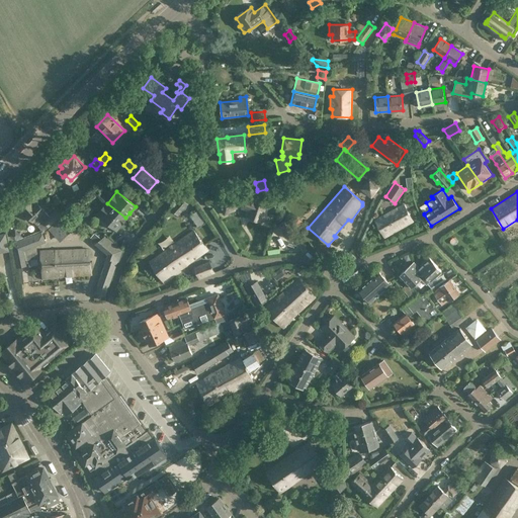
[(267,205),(239,195),(219,204),(224,216),(234,210),(234,209),(239,207),(246,209),(245,214),(248,216),(248,218),(259,221),(259,220),(263,221),(267,205)]
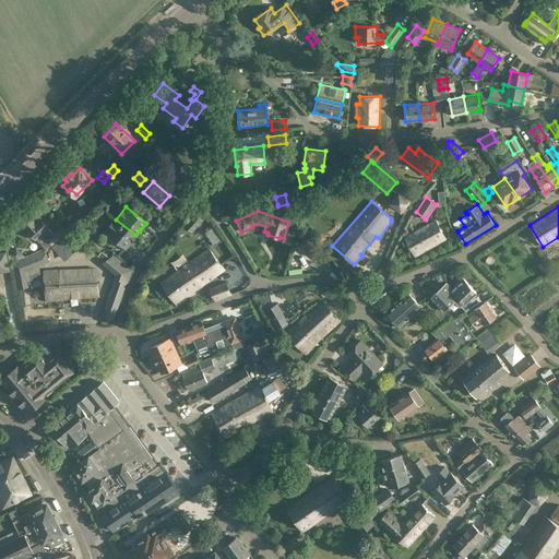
[(185,225),(192,233),(203,219),(195,213),(185,225)]
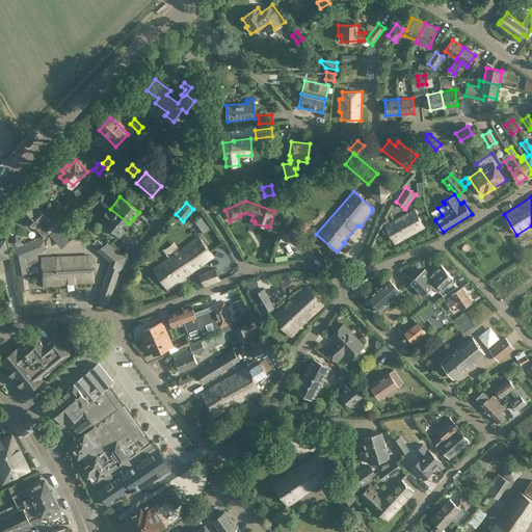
[(76,213),(71,209),(63,217),(69,222),(76,213)]
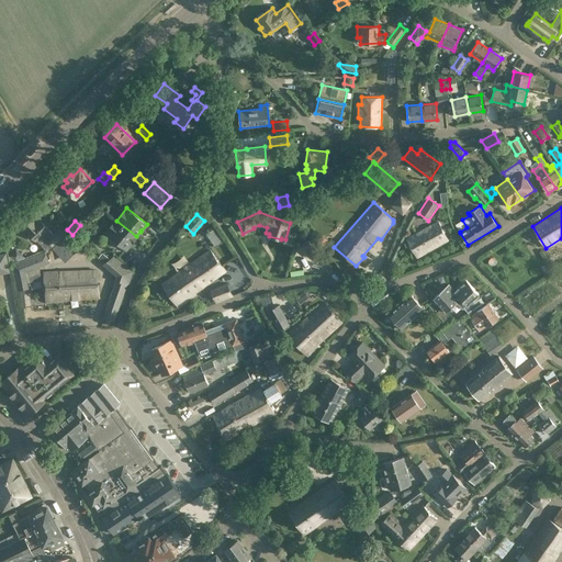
[(131,243),(136,236),(116,221),(105,233),(126,249),(132,243),(131,243)]
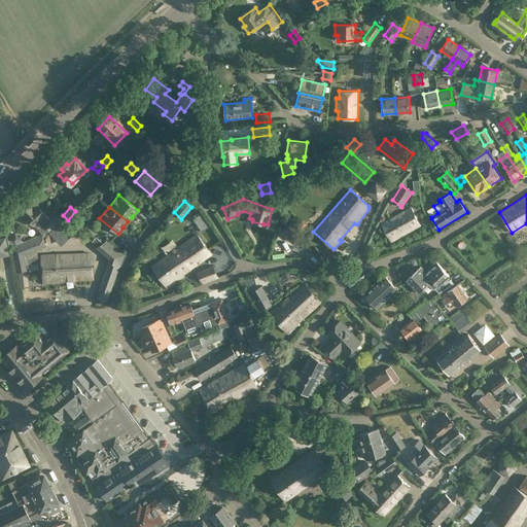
[(411,207),(381,223),(391,242),(421,225),(411,207)]
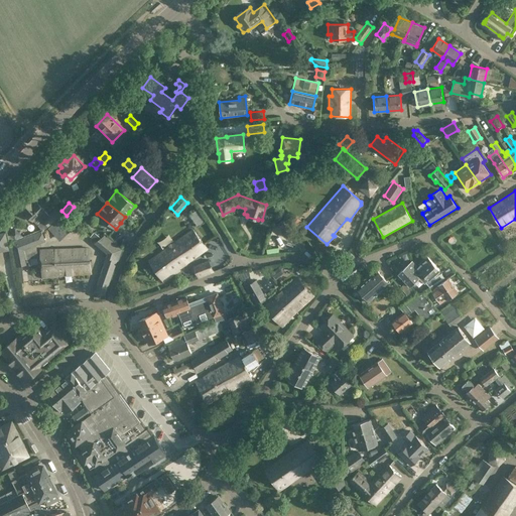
[(29,204),(21,210),(32,223),(36,219),(42,224),(43,223),(47,228),(56,220),(57,221),(63,216),(56,210),(48,217),(36,205),(32,208),(29,204)]
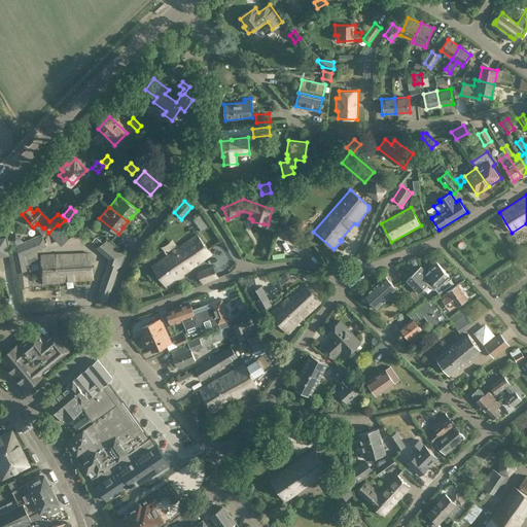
[(70,221),(77,226),(82,220),(76,214),(70,221)]
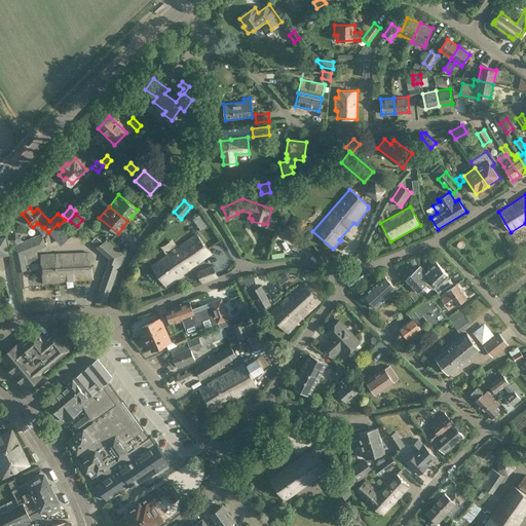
[(49,232),(61,246),(78,229),(67,220),(60,227),(58,224),(49,232)]
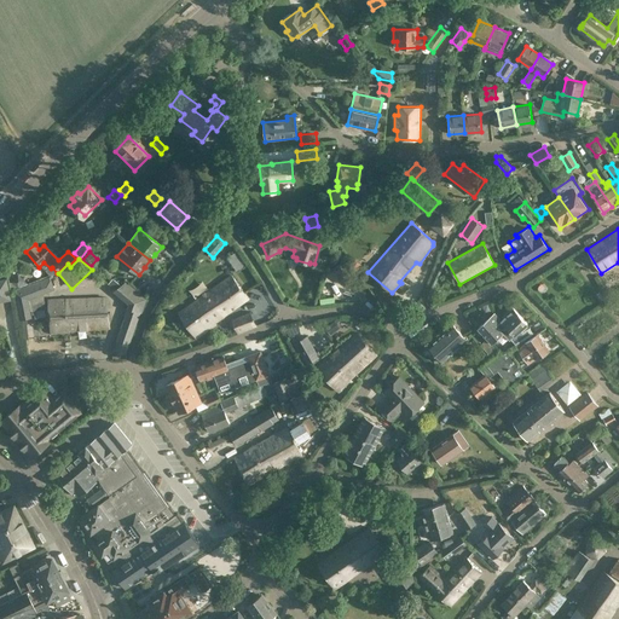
[(357,271),(362,265),(354,259),(350,266),(357,271)]
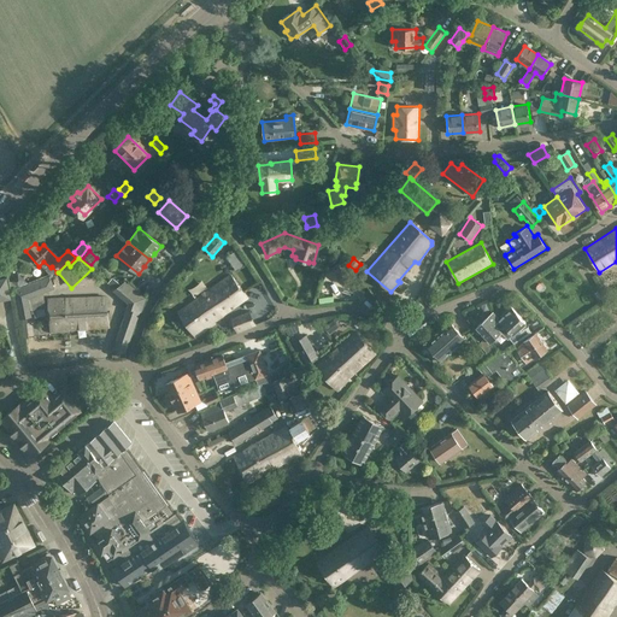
[(340,263),(330,269),(336,278),(336,280),(339,283),(350,277),(340,263)]
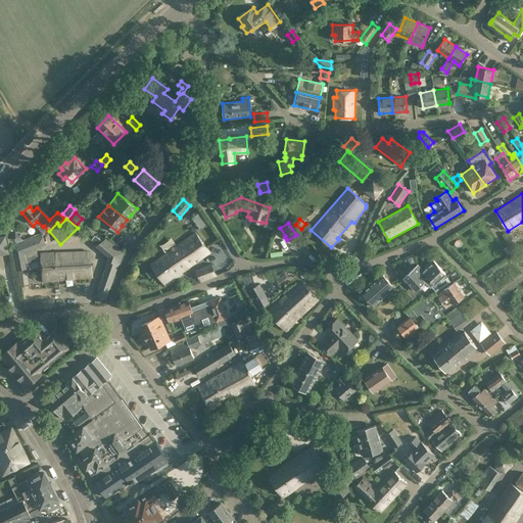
[(20,236),(15,232),(10,238),(7,239),(9,245),(15,243),(20,236)]
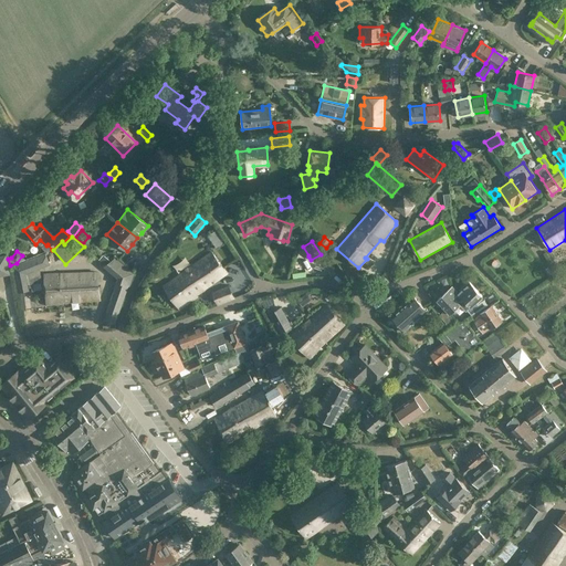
[(211,251),(163,286),(179,310),(198,296),(197,295),(205,290),(208,287),(228,273),(211,251)]
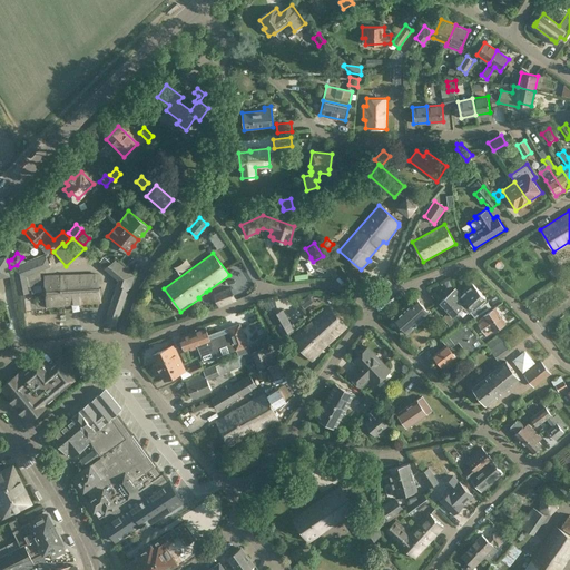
[(46,255),(11,267),(17,294),(25,293),(29,292),(26,275),(50,266),(47,257),(46,255)]
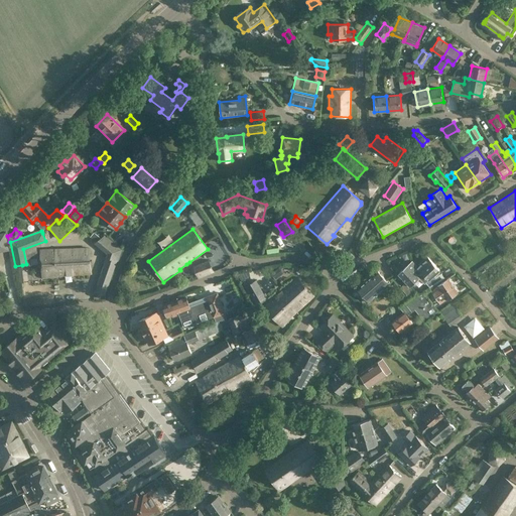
[(0,232),(0,252),(9,250),(5,232),(0,232)]
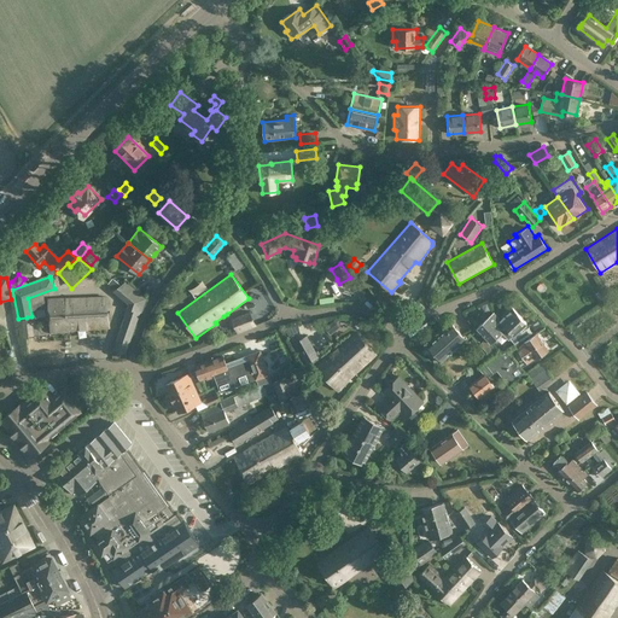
[(128,303),(112,349),(126,354),(140,313),(141,313),(146,298),(126,281),(114,290),(128,303)]
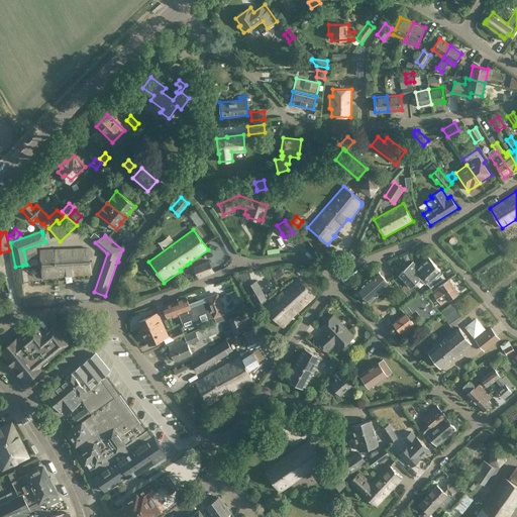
[(89,271),(88,248),(39,251),(41,271),(41,278),(89,274),(89,271)]
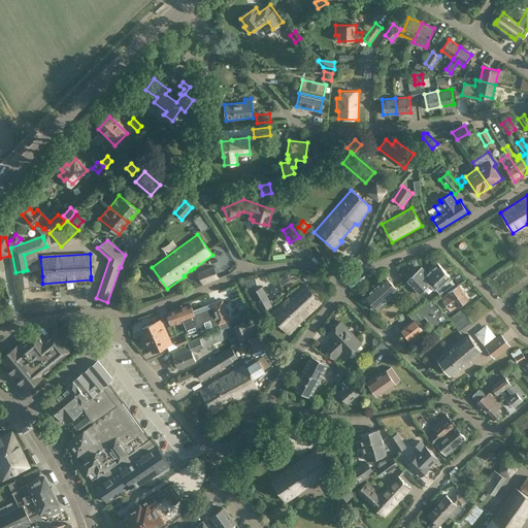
[(431,269),(428,272),(439,286),(435,289),(439,294),(455,285),(452,279),(446,284),(443,282),(451,275),(436,260),(429,267),(431,269)]
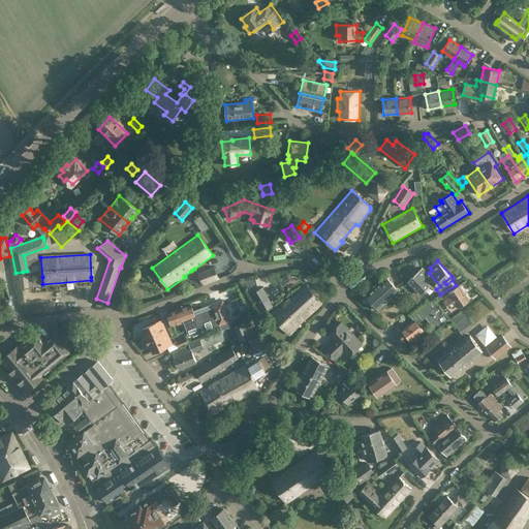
[(219,278),(214,267),(197,273),(203,285),(219,278)]
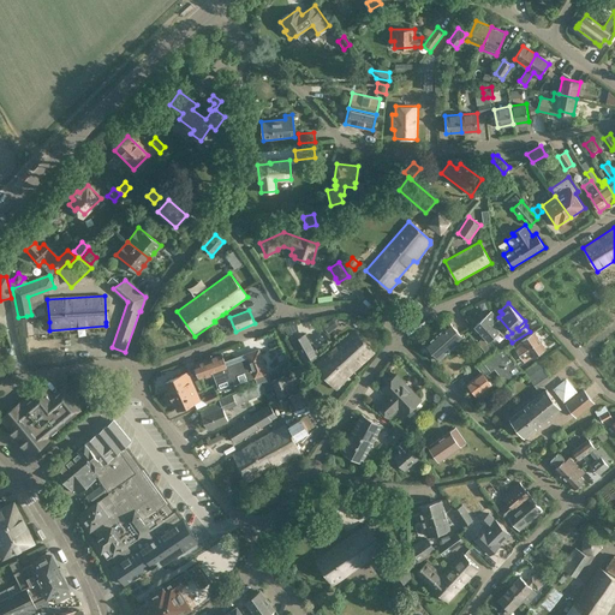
[(477,323),(475,326),(488,341),(500,330),(506,338),(507,336),(512,333),(499,317),(491,310),(477,323)]
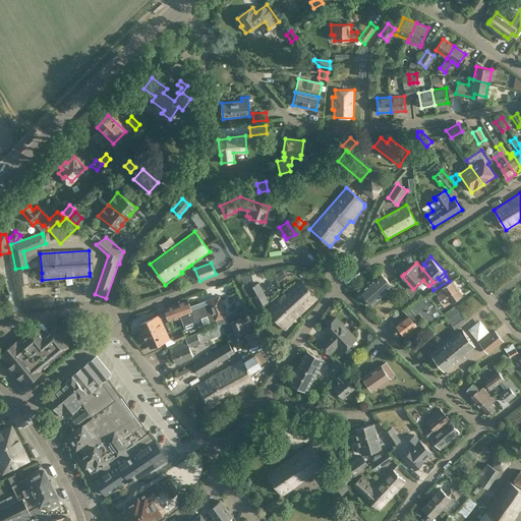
[(22,268),(15,269),(15,270),(17,286),(24,285),(22,268)]
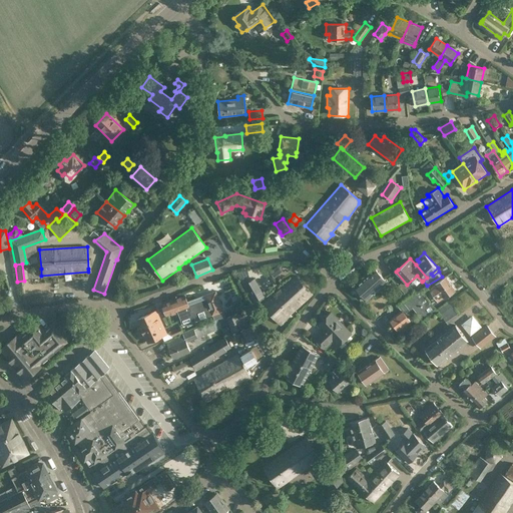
[(283,271),(278,265),(269,271),(275,278),(283,271)]
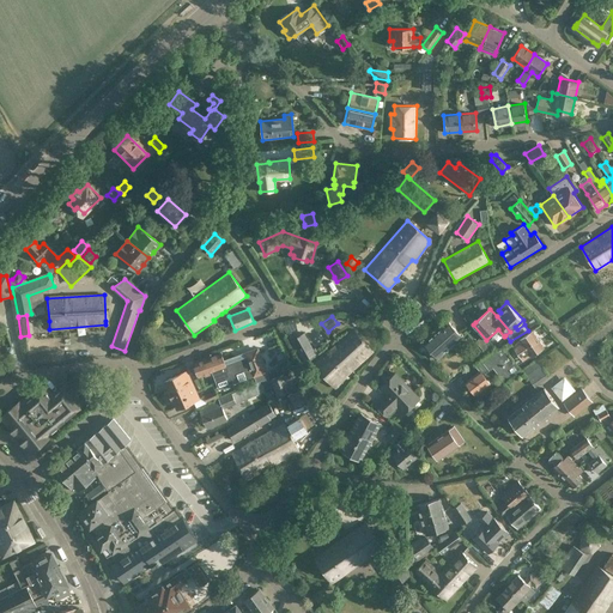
[(438,359),(463,337),(448,320),(423,341),(438,359)]
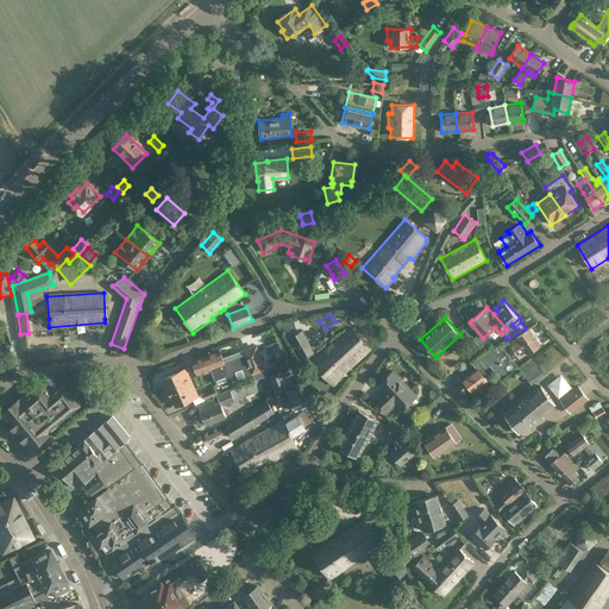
[(529,328),(508,343),(518,356),(525,350),(527,353),(540,344),(529,328)]
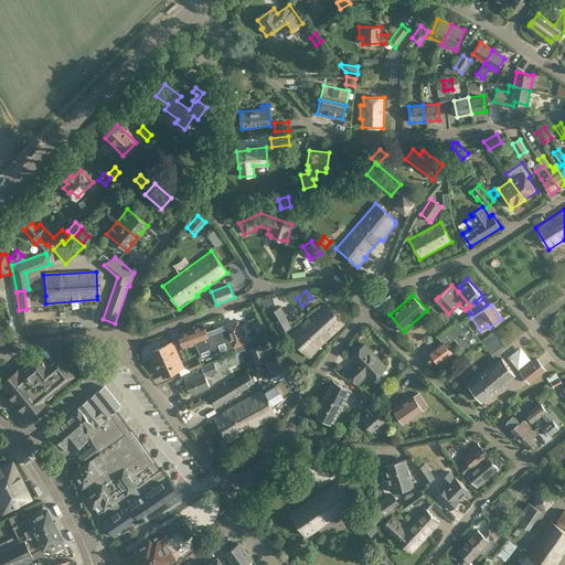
[(264,308),(278,333),(290,327),(279,307),(270,311),(267,306),(264,308)]
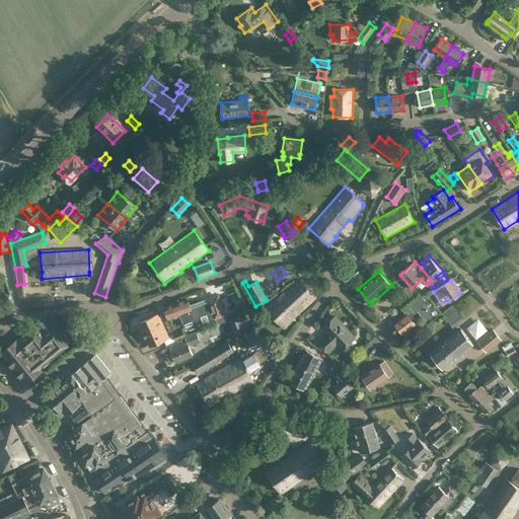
[(315,297),(300,281),(266,309),(283,328),(294,319),(292,317),(315,297)]
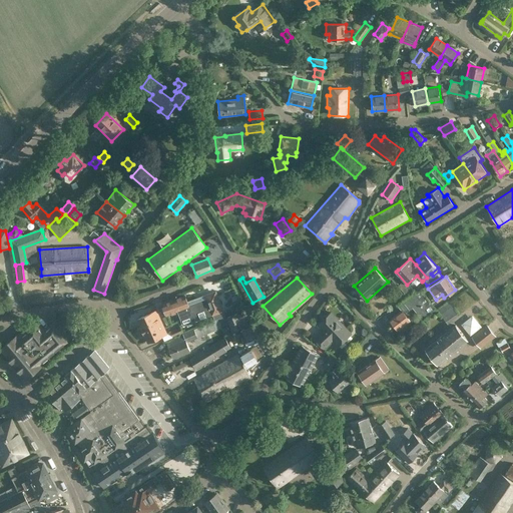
[(398,286),(407,296),(412,291),(403,282),(398,286)]
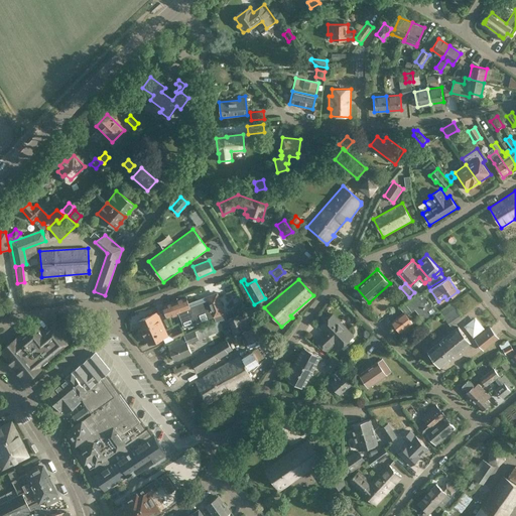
[(191,308),(178,313),(184,328),(214,316),(214,317),(215,317),(225,313),(225,312),(218,292),(206,296),(206,298),(189,303),(191,308)]
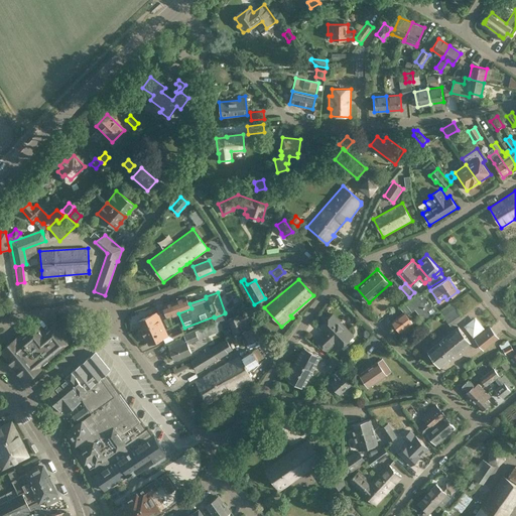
[(403,312),(391,321),(392,321),(395,326),(400,333),(401,332),(404,336),(411,331),(408,327),(413,323),(407,314),(415,309),(424,321),(438,311),(434,306),(425,295),(423,292),(419,295),(417,292),(399,306),(403,312)]
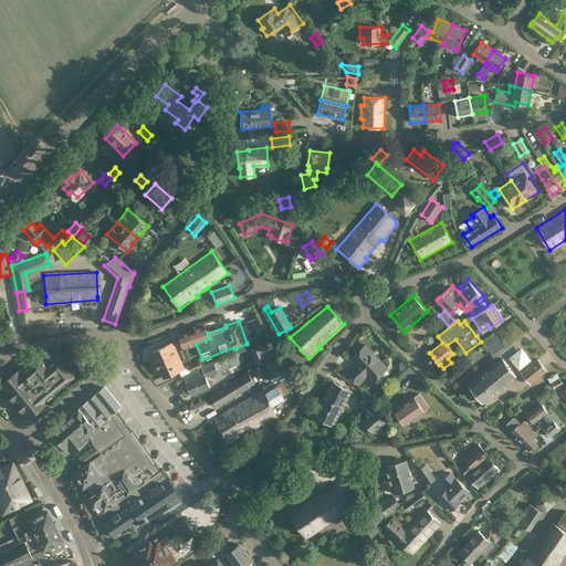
[(210,338),(208,333),(205,325),(178,334),(184,348),(196,344),(210,338)]
